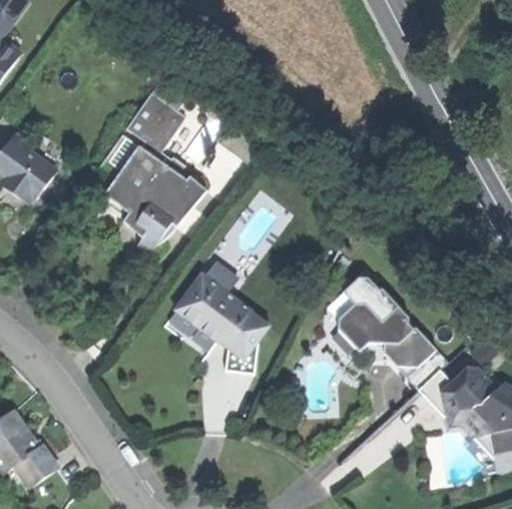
[(0,0),(0,78),(22,49),(2,33),(27,0),(0,0)]
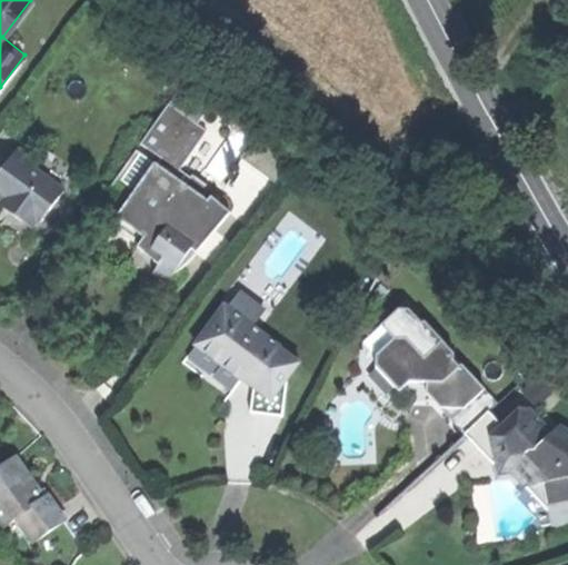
[(169,101),(140,139),(162,156),(157,162),(155,160),(132,190),(143,199),(130,217),(132,225),(143,235),(137,244),(141,247),(145,244),(150,249),(156,255),(152,259),(158,263),(152,270),(167,279),(172,267),(176,269),(196,251),(191,247),(202,233),(196,229),(213,202),(185,180),(189,172),(179,167),(207,128),(169,101)]
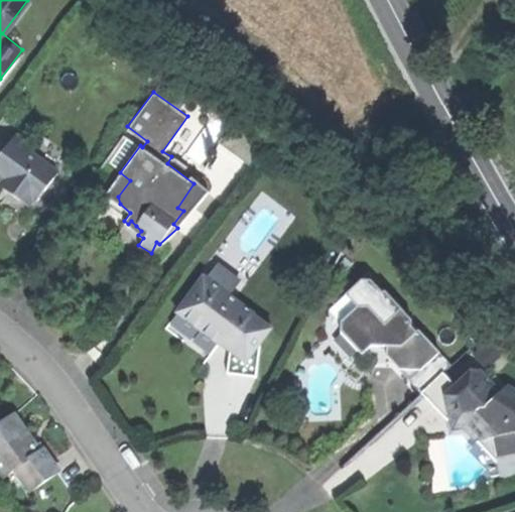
[(16,132),(0,153),(0,171),(8,177),(8,189),(15,195),(27,203),(32,197),(36,200),(57,169),(27,147),(31,142),(16,132)]
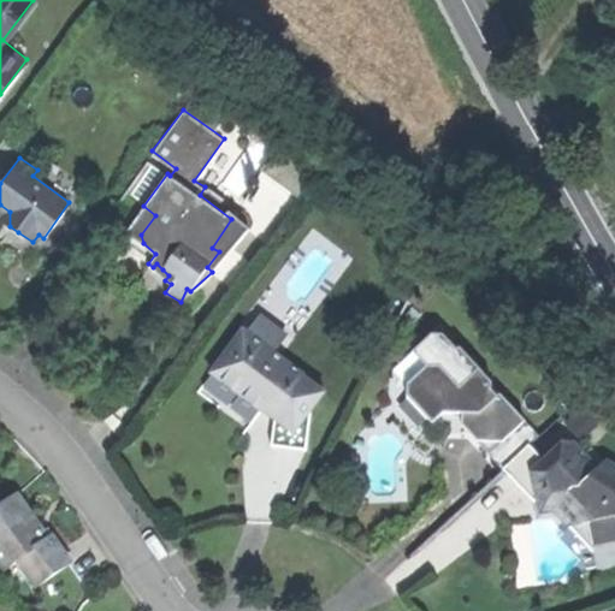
[(307,449),(312,405),(325,389),(242,328),(212,371),(262,408),(266,403),(275,409),(270,444),(287,445),(307,449)]
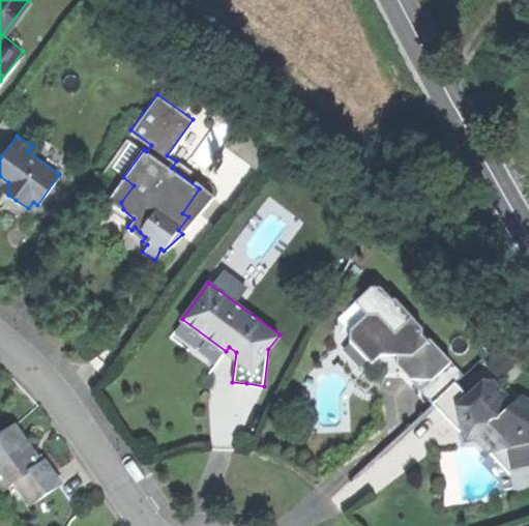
[(359,350),(373,363),(383,353),(398,354),(398,364),(421,389),(451,360),(430,338),(428,340),(422,334),(423,327),(394,298),(379,313),(369,313),(349,331),(349,339),(359,350)]
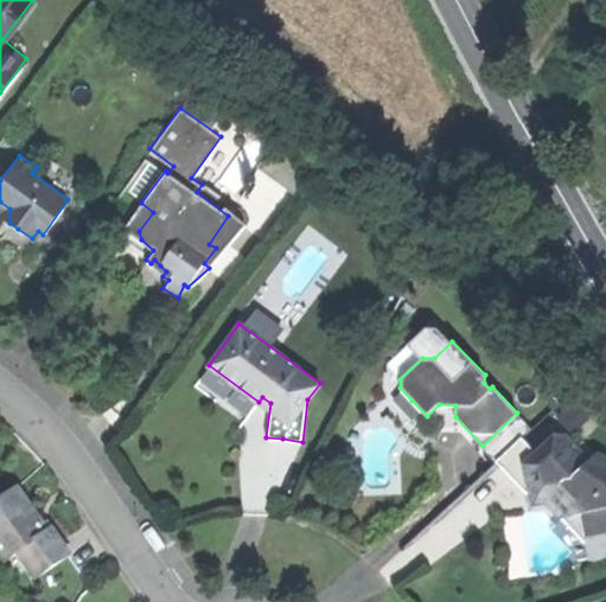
[(521,436),(496,461),(525,491),(531,487),(549,505),(561,517),(579,513),(586,545),(605,539),(605,458),(598,453),(595,454),(589,460),(575,444),(571,449),(555,434),(536,452),(521,436)]
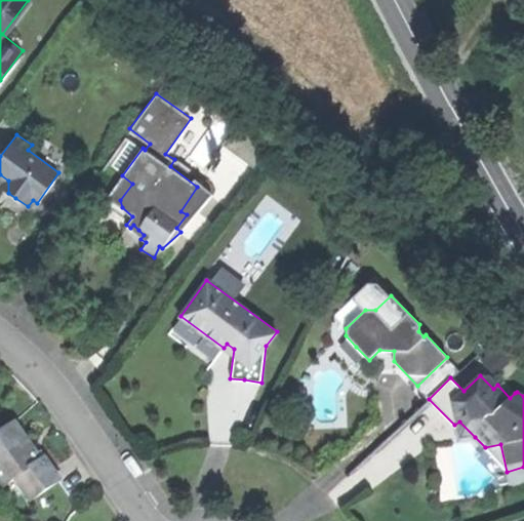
[(504,381),(497,385),(510,398),(515,393),(504,381)]
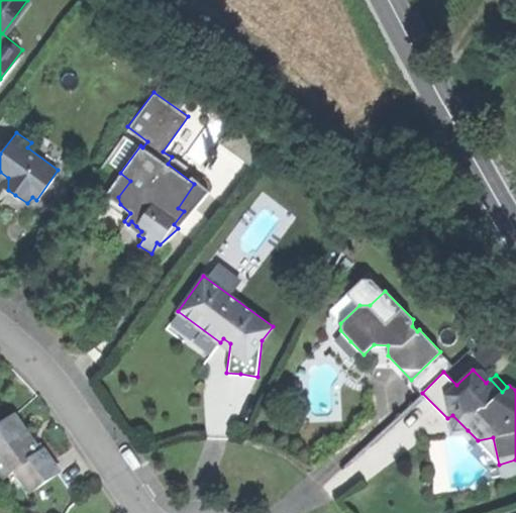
[(0,467),(4,475),(17,468),(29,489),(58,473),(43,446),(36,450),(31,440),(34,439),(26,425),(17,410),(0,419),(0,467)]
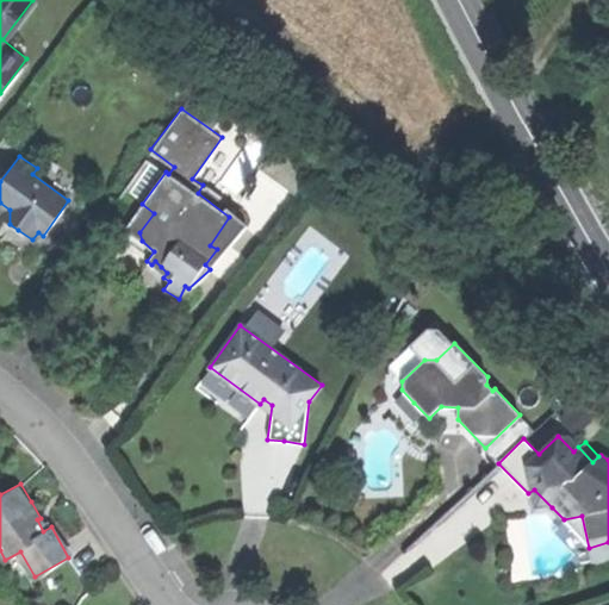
[(533,512),(552,507),(534,490),(528,493),(530,503),(533,512)]
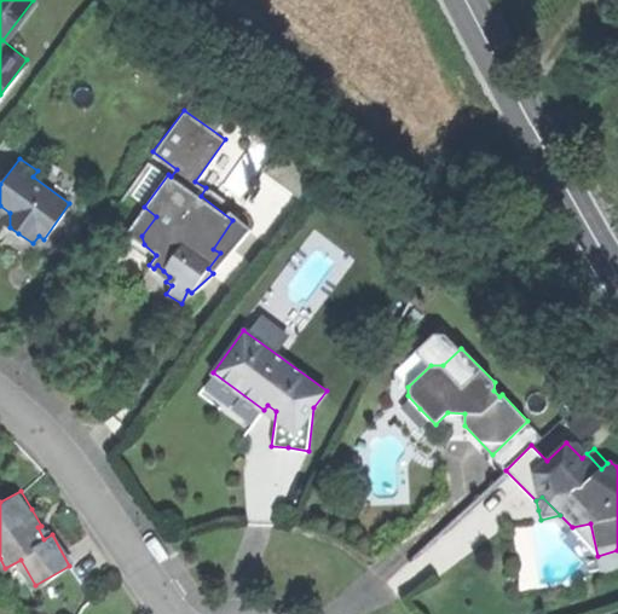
[(617,550),(598,556),(601,574),(617,571),(617,550)]
